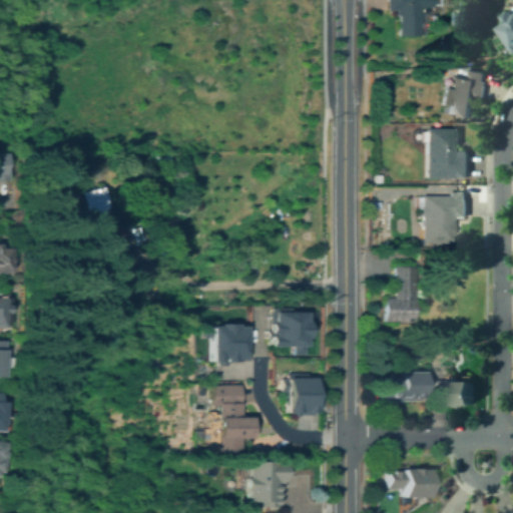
[(431,0),(431,7),(419,7),(419,36),(398,36),(398,16),(395,16),(395,9),(387,9),(387,0),(431,0)]
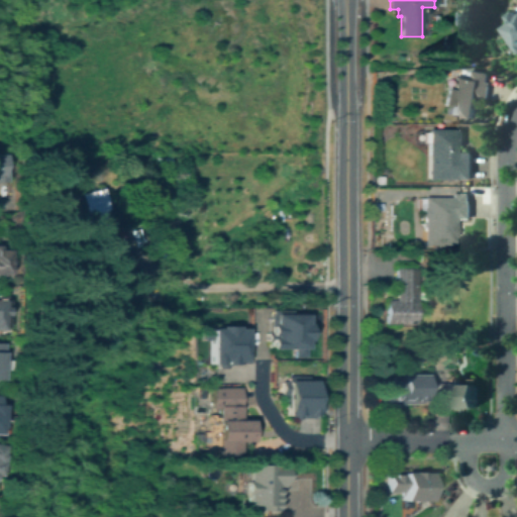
[(516,50),(502,28),(512,21),(509,16),(516,10),(516,50)]
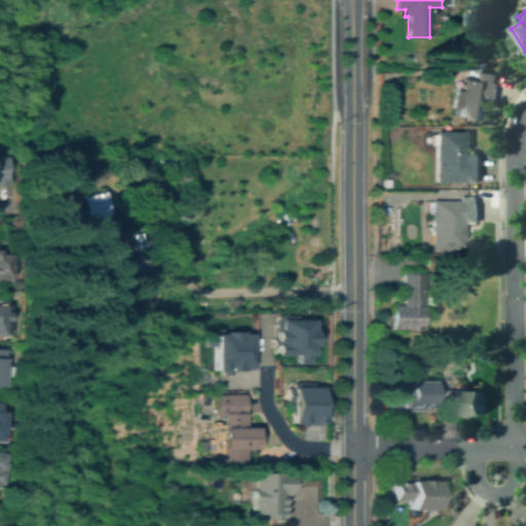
[(499,75),(497,83),(500,84),(497,102),(488,100),(484,120),(459,116),(460,108),(452,106),(455,89),(463,91),(466,77),(482,80),(484,72),(499,75)]
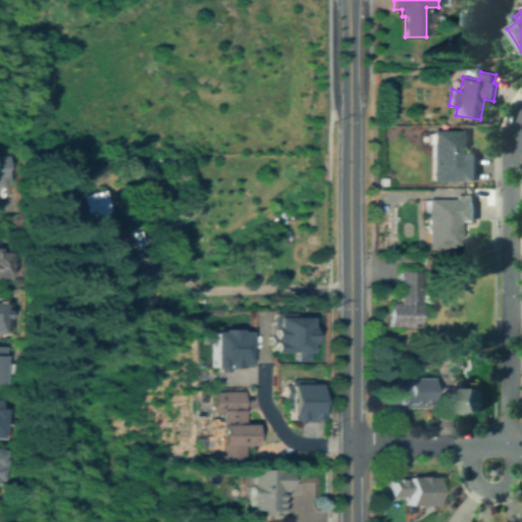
[(389,108),(389,119),(381,119),(381,108),(389,108)]
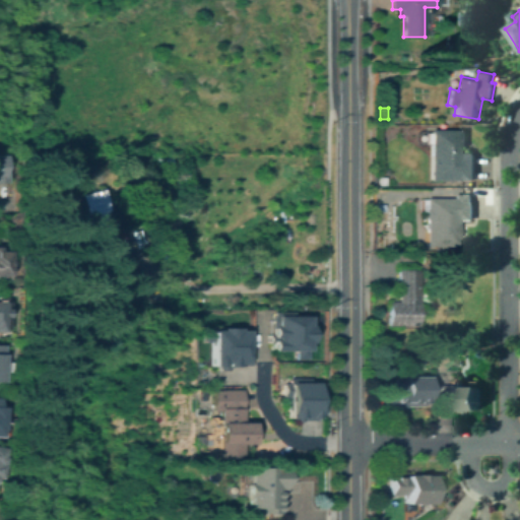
[(467,130),(467,147),(459,147),(459,153),(476,153),(476,180),(429,180),(430,130),(467,130)]
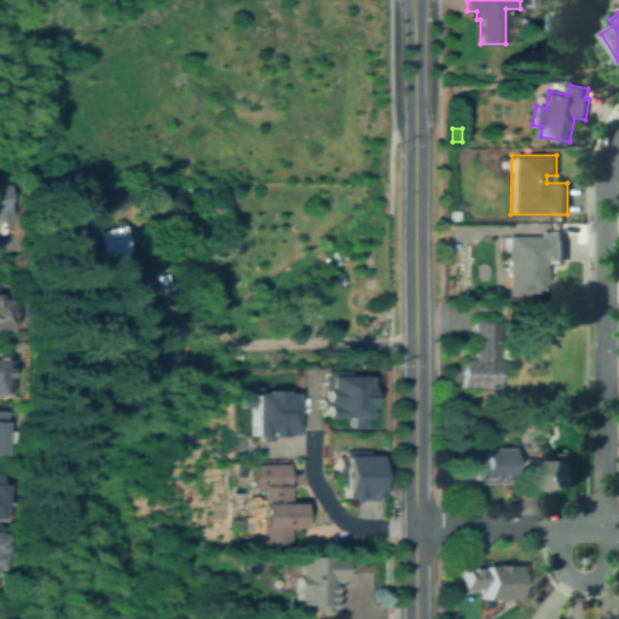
[(460,210),(458,221),(450,220),(451,210),(460,210)]
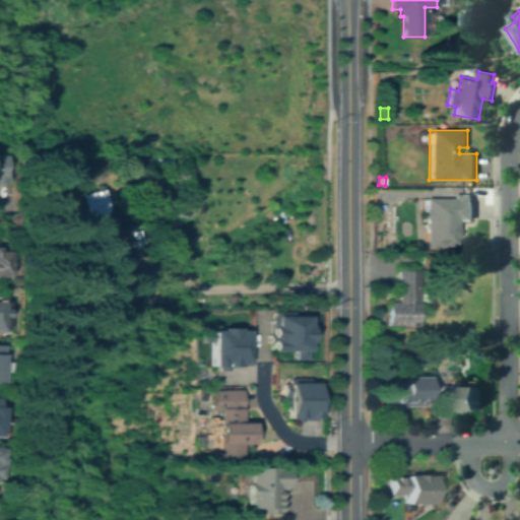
[(101,215),(108,247),(112,246),(117,264),(92,269),(87,250),(83,251),(75,215),(81,214),(77,195),(100,190),(106,214),(101,215)]
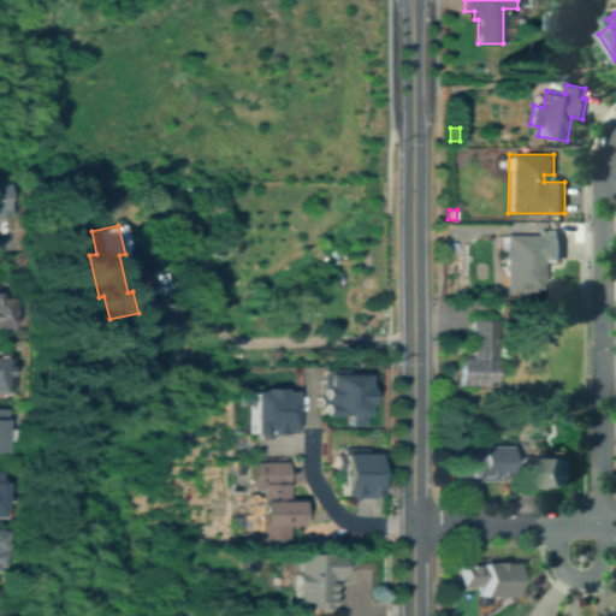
[(561,230),(561,240),(563,260),(543,260),(543,266),(546,266),(546,283),(542,283),(540,291),(504,291),(504,259),(503,259),(503,247),(504,247),(504,235),(537,235),(537,230),(561,230)]
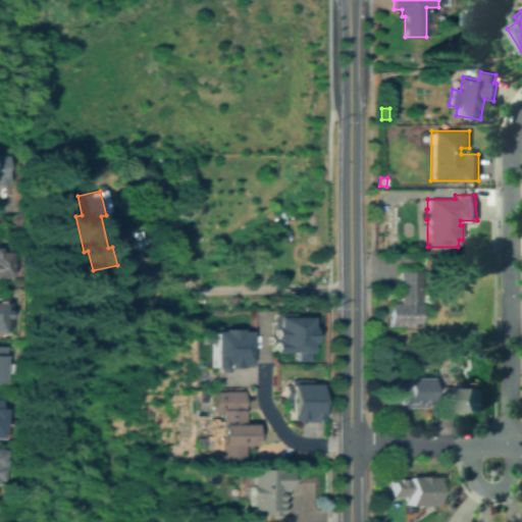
[(430,265),(422,265),(422,255),(430,255),(430,265)]
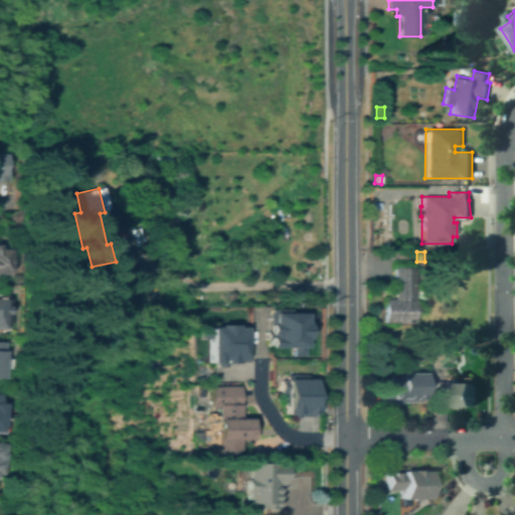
[(414,268),(413,324),(384,323),(384,298),(393,299),(393,268),(414,268)]
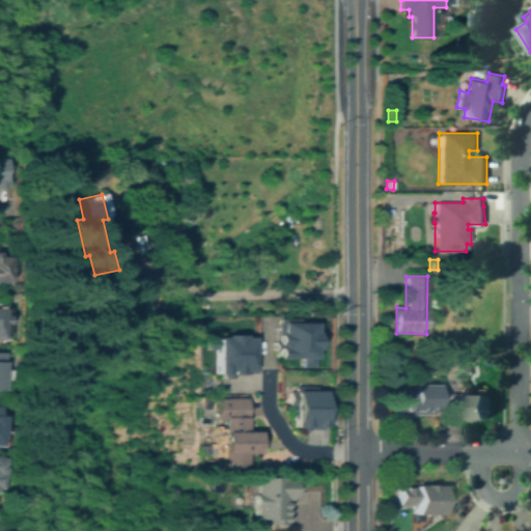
[(279,327),(308,326),(309,355),(280,356),(279,327)]
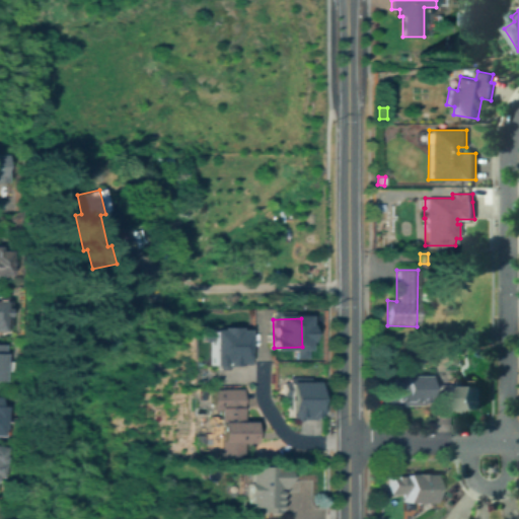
[(209,332),(237,331),(238,360),(210,361),(209,332)]
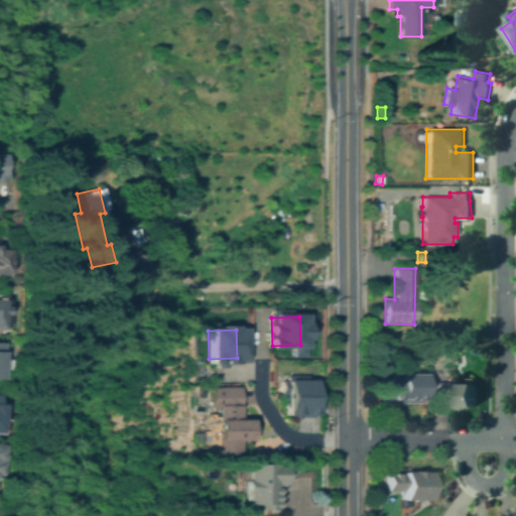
[(279,373),(307,372),(308,400),(280,401),(279,373)]
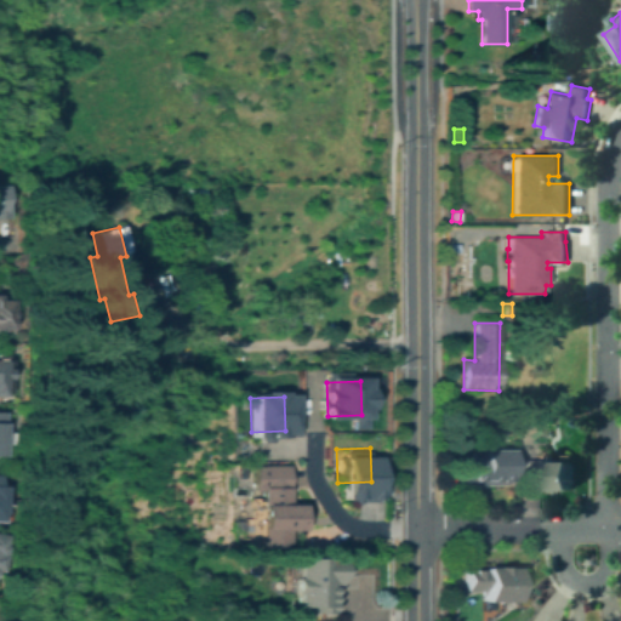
[(510,449),(508,485),(483,484),(483,486),(459,486),(459,463),(469,463),(469,451),(480,451),(480,449),(510,449)]
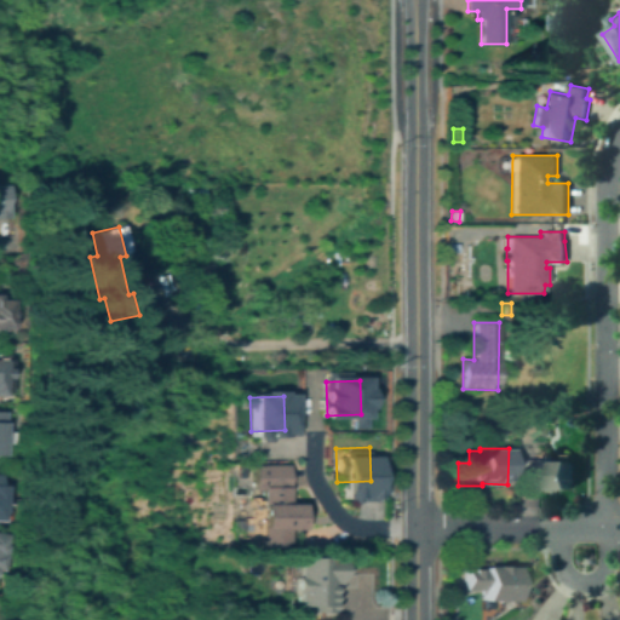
[(556,455),(556,461),(573,461),(573,489),(539,491),(539,484),(520,484),(520,460),(544,459),(544,455),(556,455)]
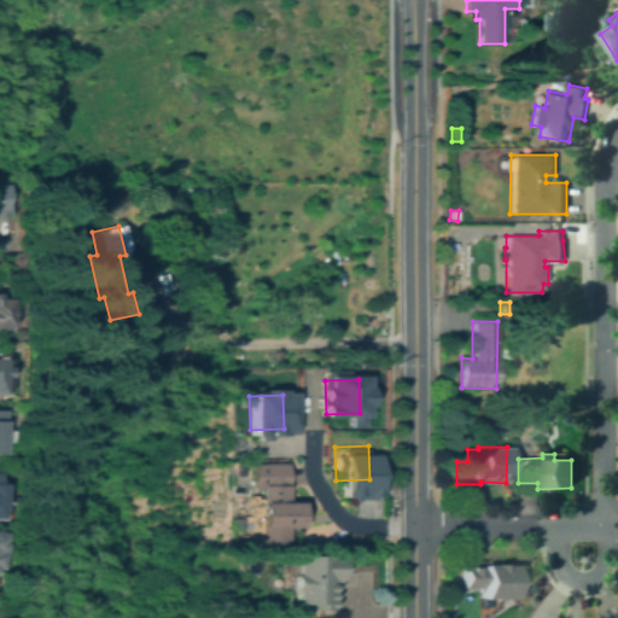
[(303,502),(303,526),(287,526),(287,544),(262,544),(262,488),(252,488),(252,462),(287,462),(287,502),(303,502)]
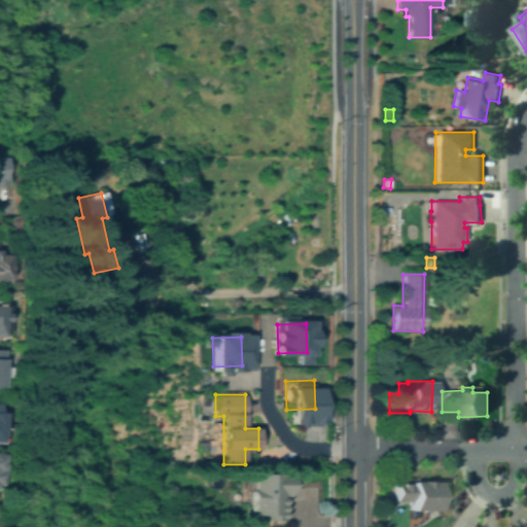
[(291,473),(291,496),(285,496),(285,520),(259,520),(259,515),(254,515),(254,503),(251,503),(251,490),(255,490),(255,473),(291,473)]
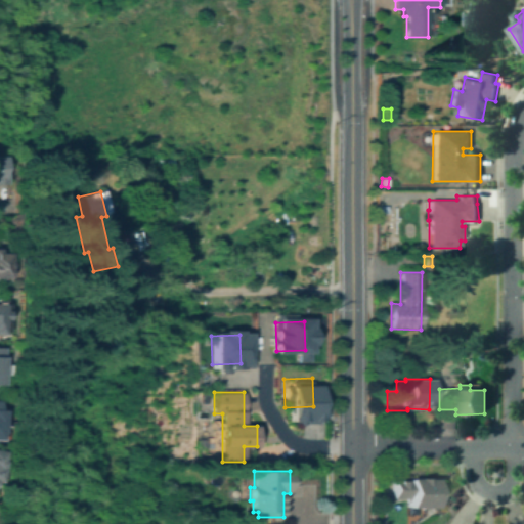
[(435,479),(436,509),(408,509),(408,499),(393,499),(393,480),(408,480),(408,479),(417,478),(427,478),(427,479),(435,479)]
